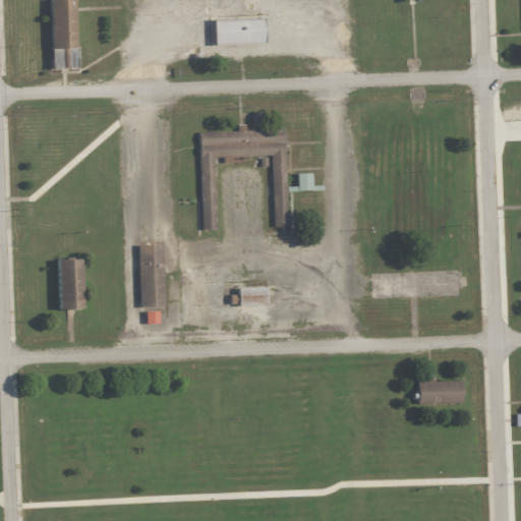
[(47,0),(48,49),(48,74),(78,73),(77,48),(71,48),(70,0),(47,0)]
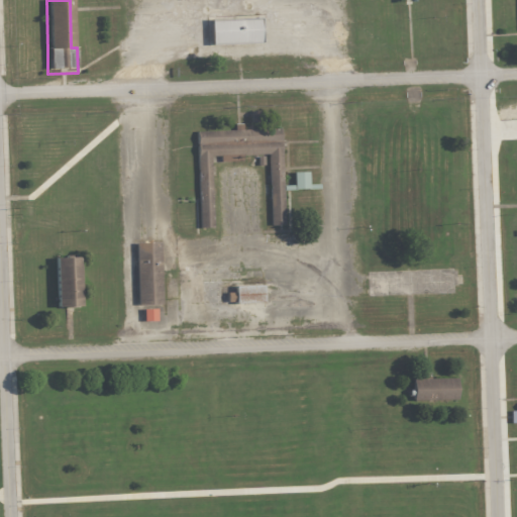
[(208,45),(259,43),(257,18),(207,20),(208,45)]
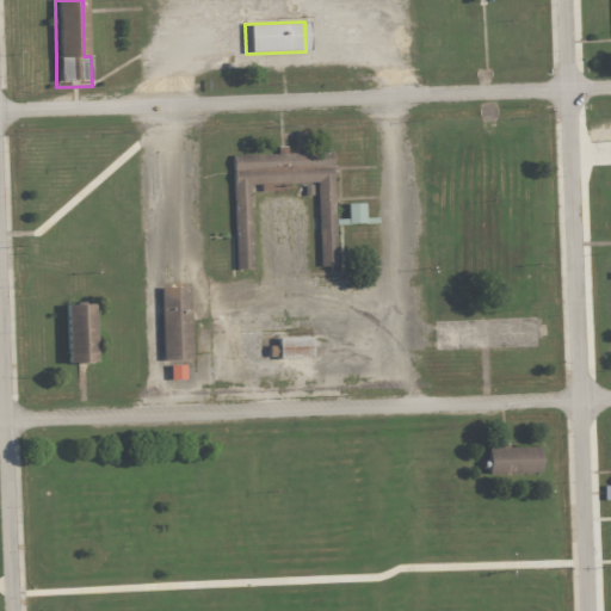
[(318,267),(334,266),(329,153),(229,156),(233,271),(250,270),(247,185),(315,183),(318,267)]
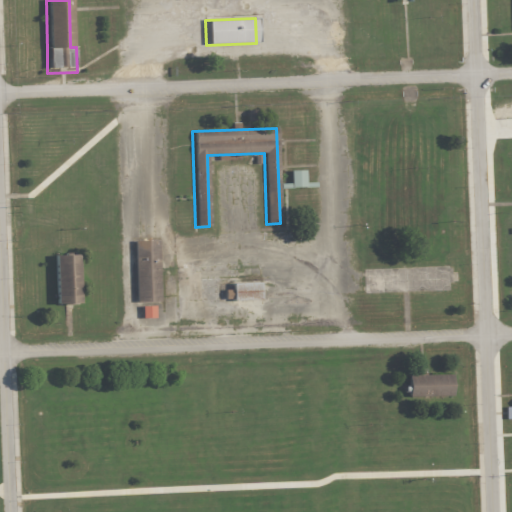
[(134,302),(158,301),(155,240),(131,242),(134,302)]
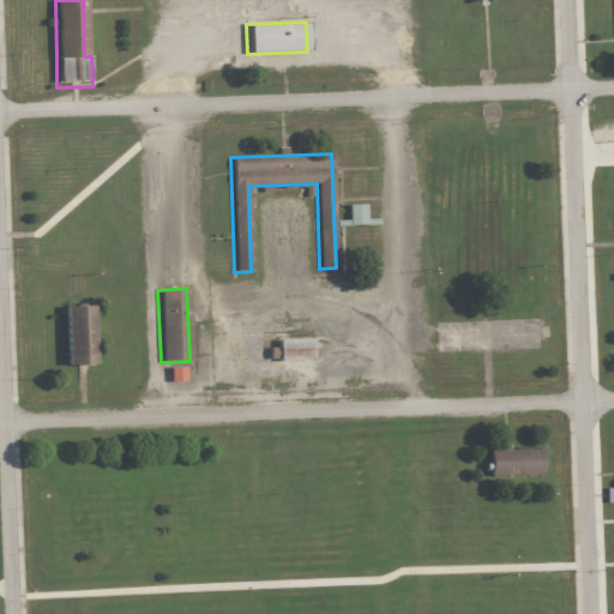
[(66,367),(91,366),(89,308),(62,309),(66,367)]
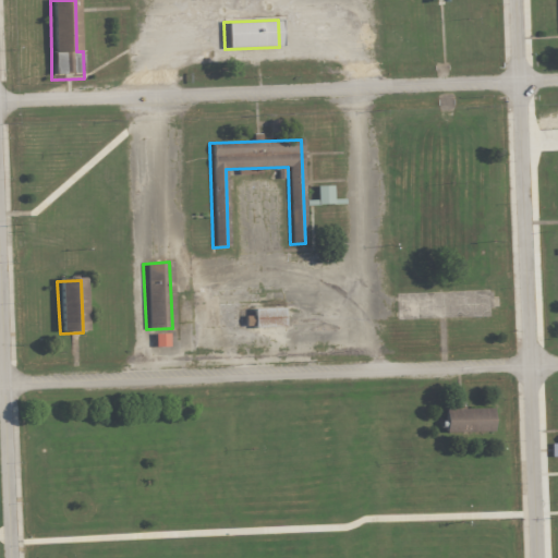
[(286,326),(284,307),(254,308),(255,327),(286,326)]
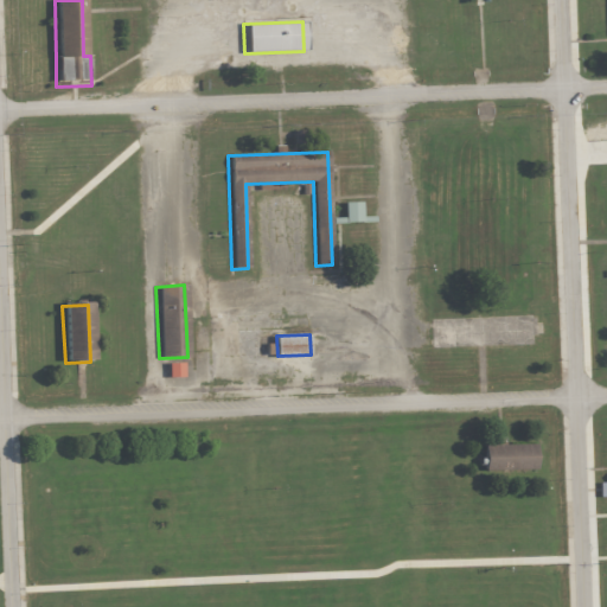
[(170,363),(170,377),(185,377),(185,363),(170,363)]
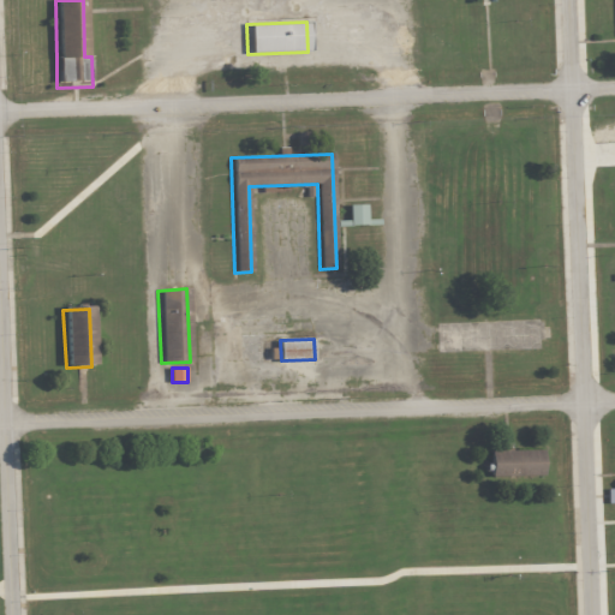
[(488,452),(500,452),(499,446),(509,445),(509,452),(541,451),(542,477),(489,478),(488,452)]
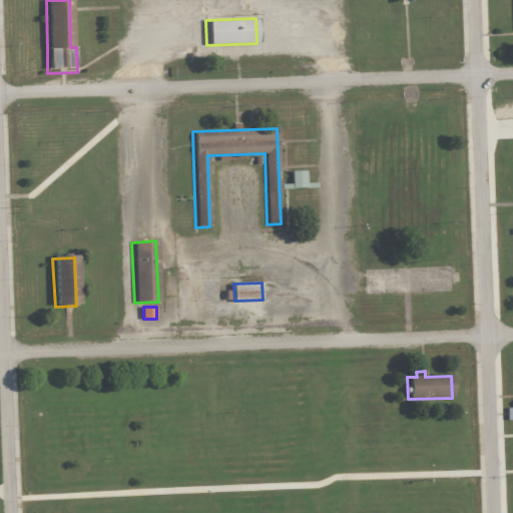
All buildings are outlined.
